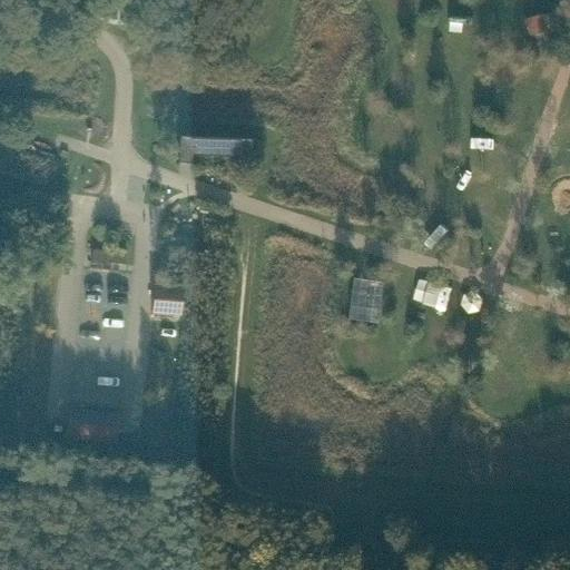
[(527,33),(552,27),(549,15),(523,21),(527,33)]
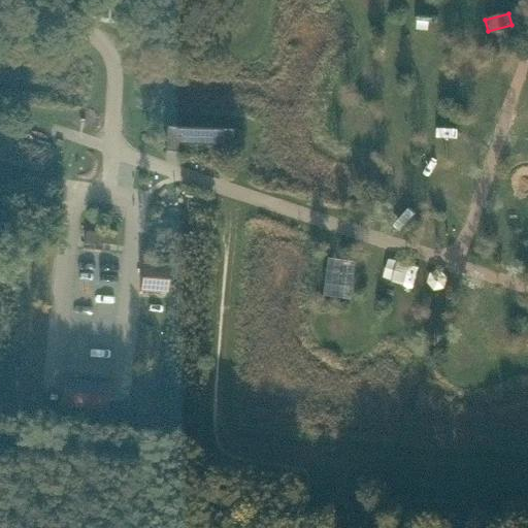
[(165,129),(164,152),(179,152),(179,143),(219,144),(219,153),(233,153),(233,130),(165,129)]
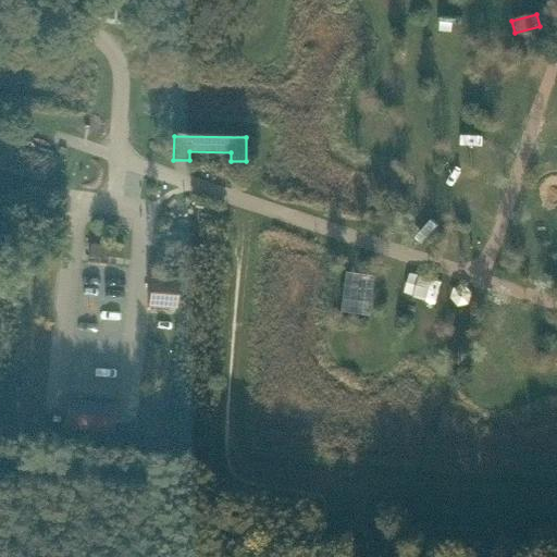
[(192,235),(174,234),(174,244),(190,245),(192,235)]
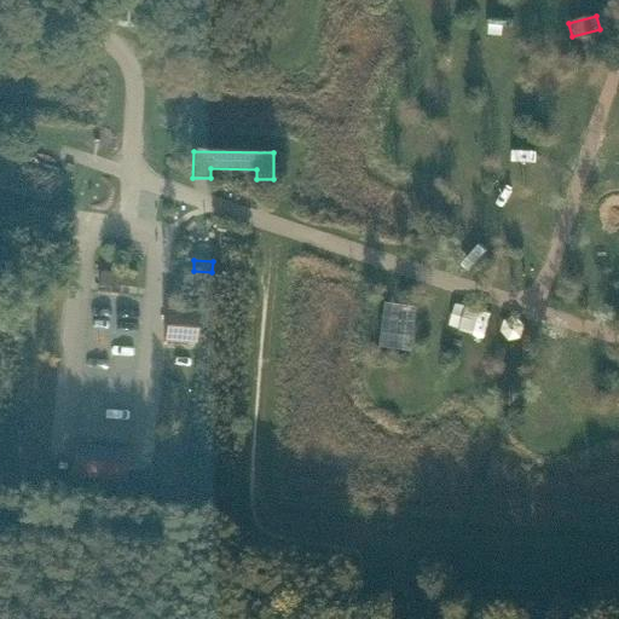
[(98,284),(136,289),(137,276),(99,272),(98,284)]
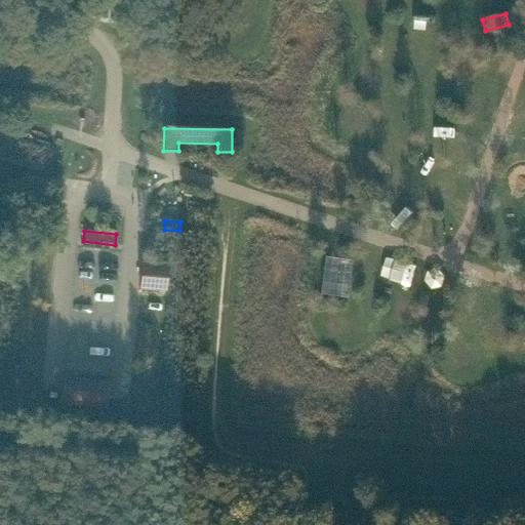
[(333,257),(327,256),(321,296),(348,300),(354,260),(333,257)]
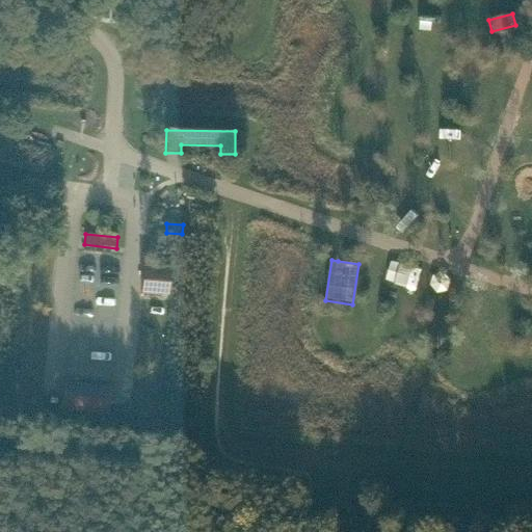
[(141,271),(140,293),(167,295),(168,274),(141,271)]
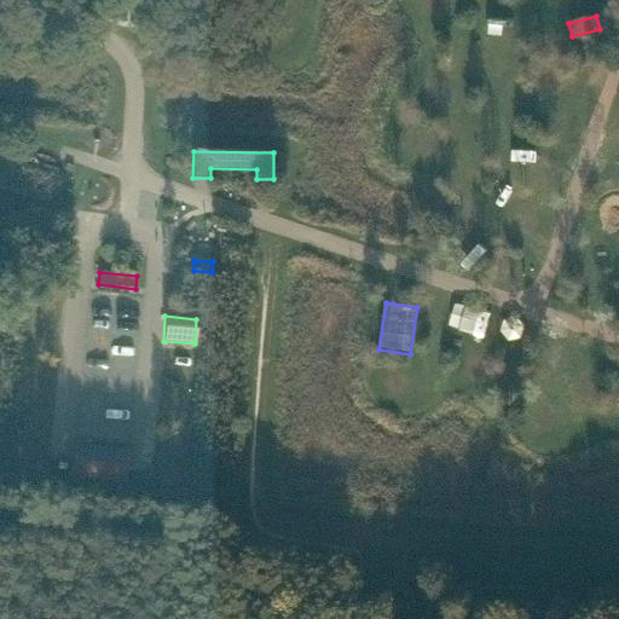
[(71,466),(70,476),(123,481),(126,451),(74,446),(73,457),(71,466)]
